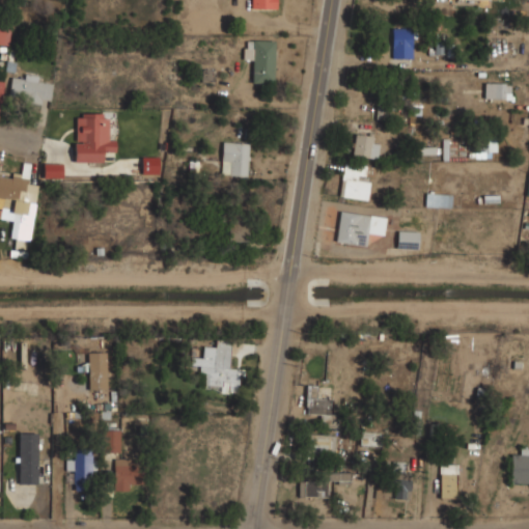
[(277,0),(252,0),(252,10),(277,10),(277,0)]
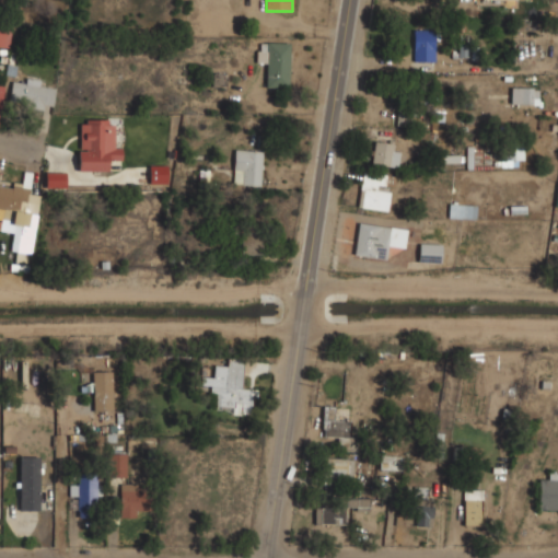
[(9,28),(0,28),(0,47),(9,47),(9,28)]
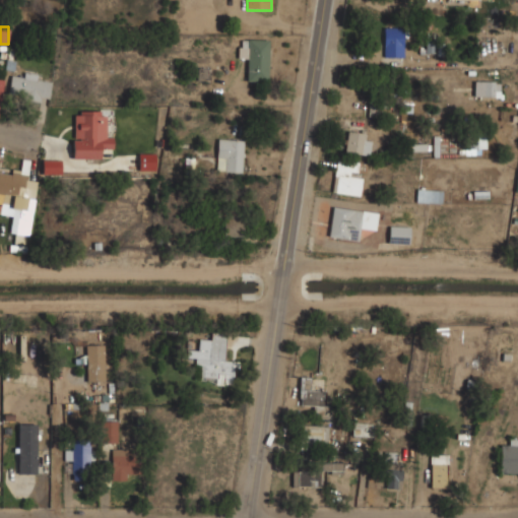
[(384,58),(405,58),(405,27),(384,27),(384,58)]
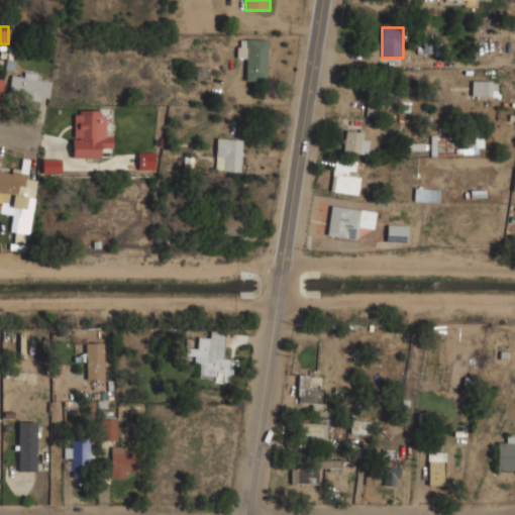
[(268,82),(268,39),(238,39),(238,60),(247,60),(247,82),(268,82)]
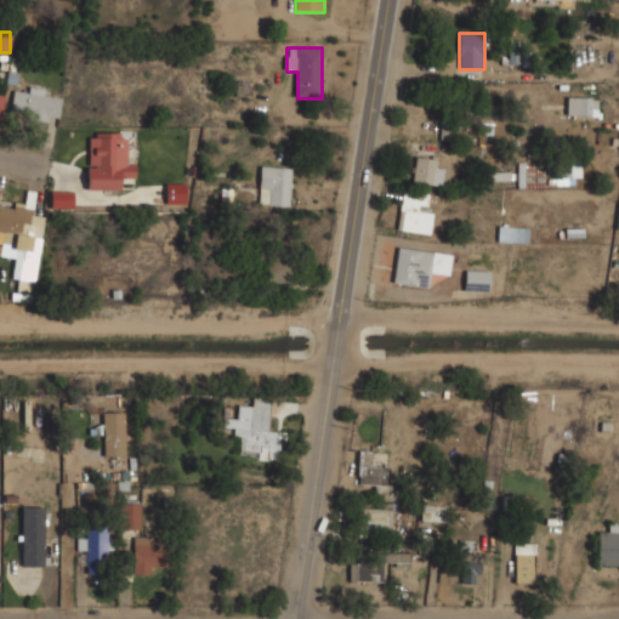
[(11,114),(57,125),(63,98),(17,87),(11,114)]
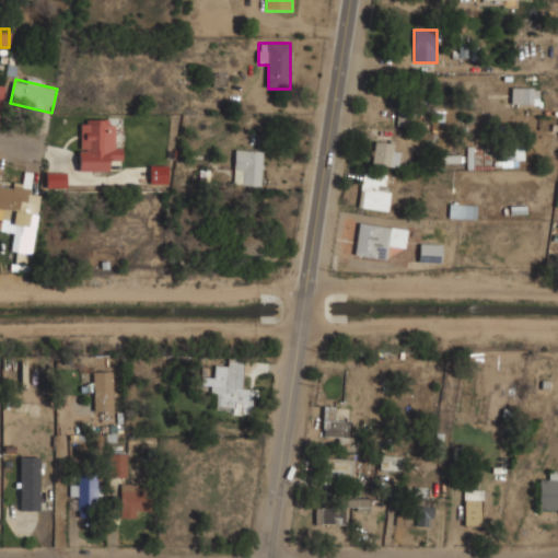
[(512,105),(539,105),(539,88),(512,88),(512,105)]
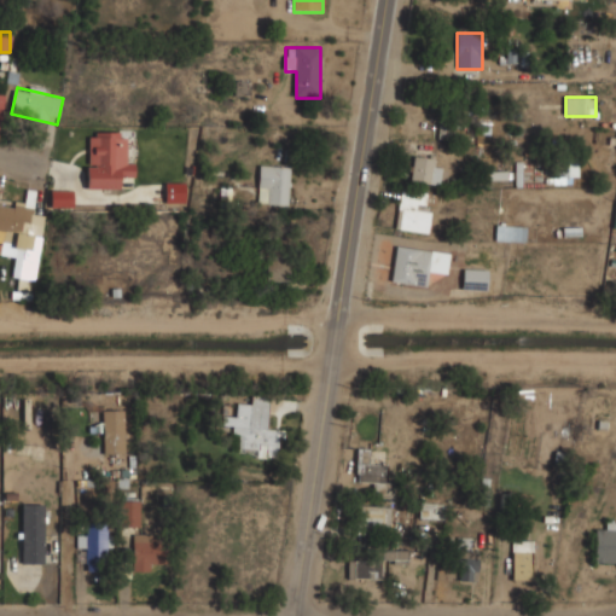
[(122,178),(135,178),(135,162),(126,162),(126,133),(88,133),(88,190),(122,190),(122,178)]
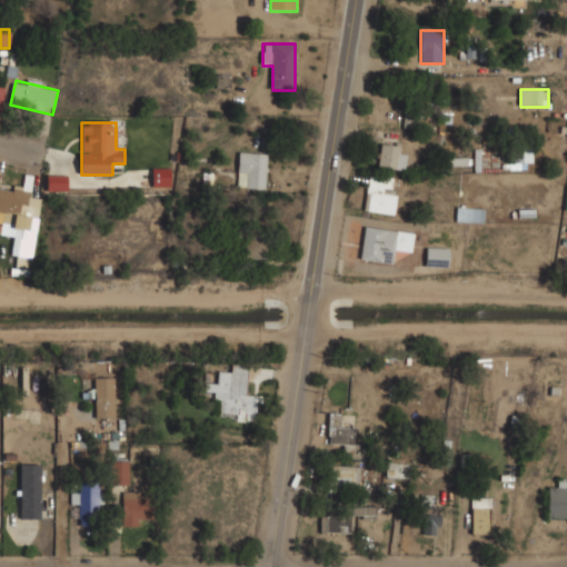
[(401,172),(407,149),(383,143),(377,166),(401,172)]
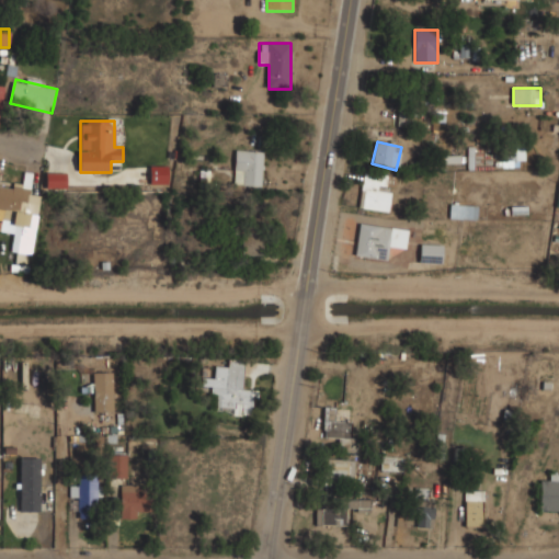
[(235,185),(262,186),(264,152),(236,150),(235,185)]
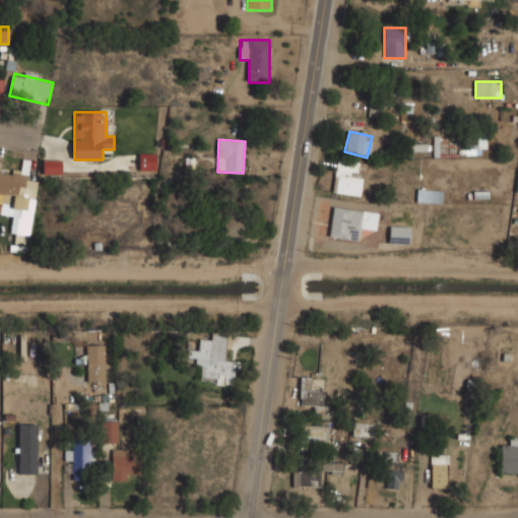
[(156,172),(156,155),(140,155),(140,172),(156,172)]
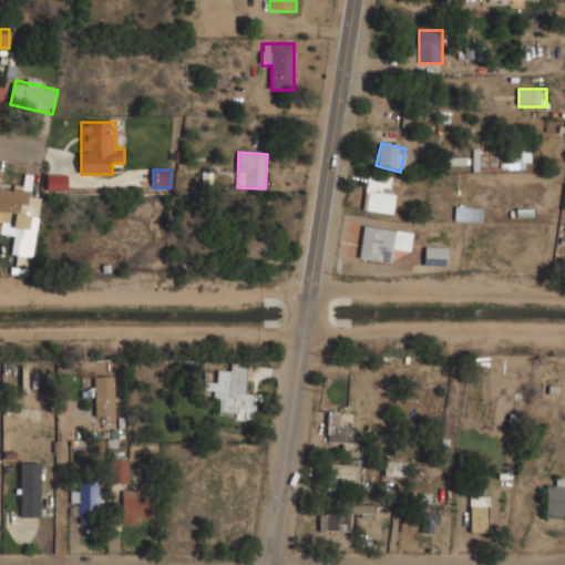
[(69,192),(68,176),(48,176),(48,192),(69,192)]
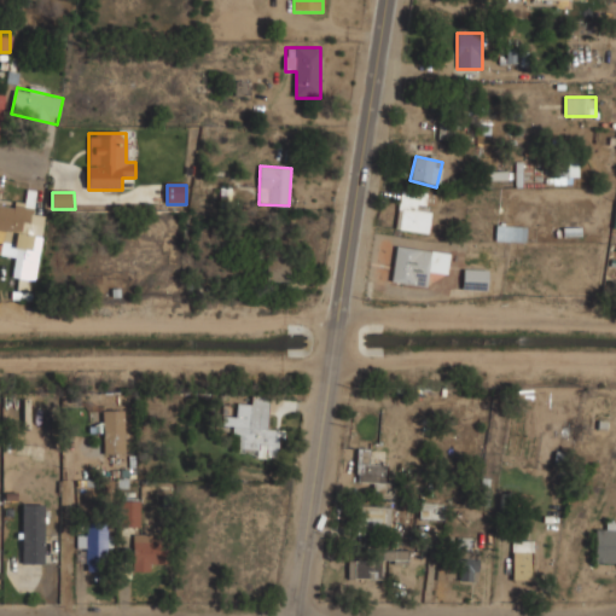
[(396,230),(429,234),(434,198),(401,195),(396,230)]
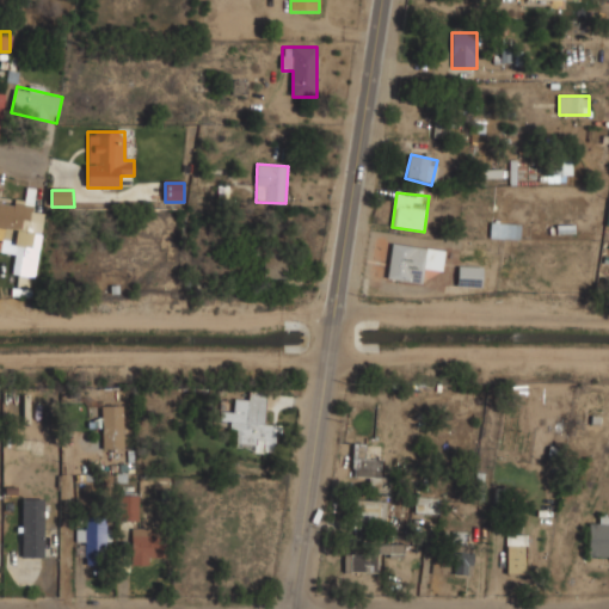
[(28,248),(34,211),(0,205),(0,229),(17,233),(14,247),(26,250),(24,269),(34,270),(37,250),(28,248)]
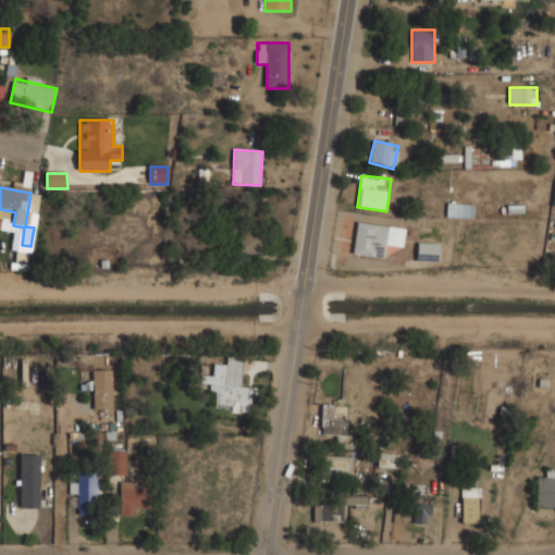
[(475,219),(475,205),(447,204),(447,218),(475,219)]
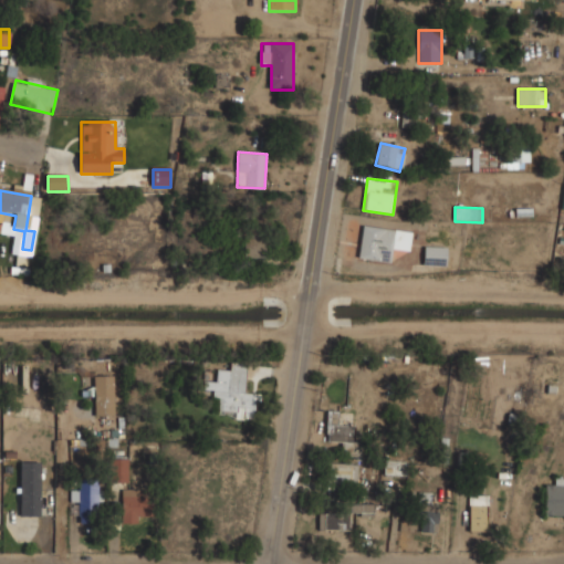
[(413,232),(363,227),(359,259),(392,263),(393,251),(410,253),(413,232)]
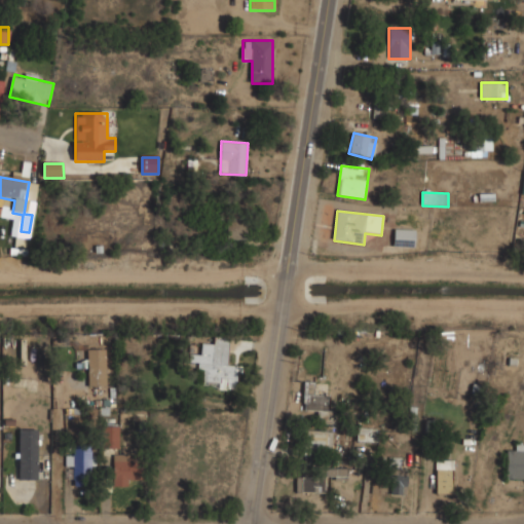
[(416,229),(394,229),(394,248),(416,248),(416,229)]
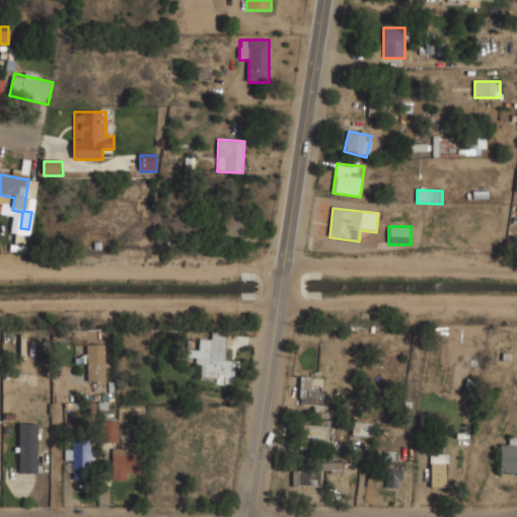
[(236,362),(225,361),(226,349),(211,347),(212,340),(200,339),(199,354),(198,354),(196,381),(234,385),(236,362)]
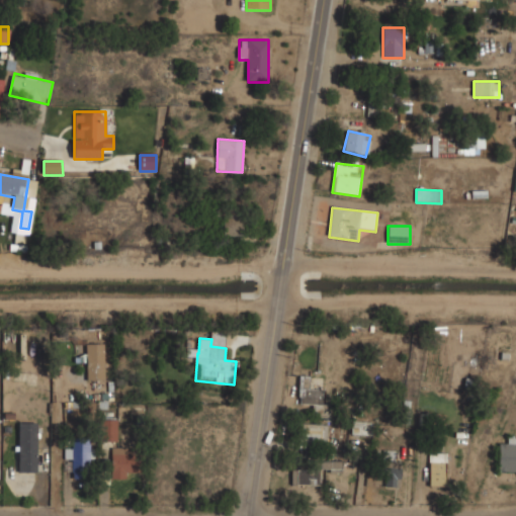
[(87,344),(87,381),(105,381),(105,344),(87,344)]
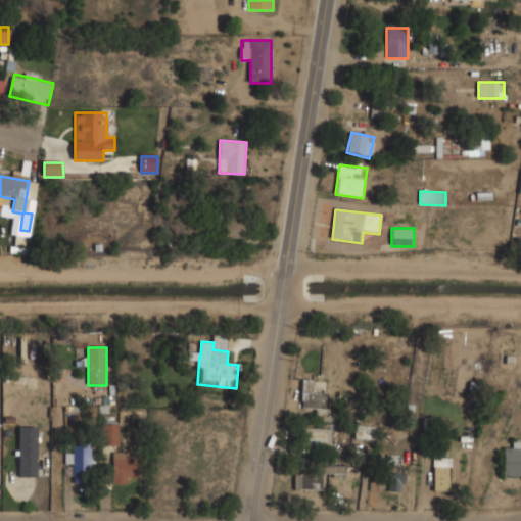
[(326,410),(327,379),(302,379),(301,409),(316,410),(316,421),(334,421),(334,410),(326,410)]
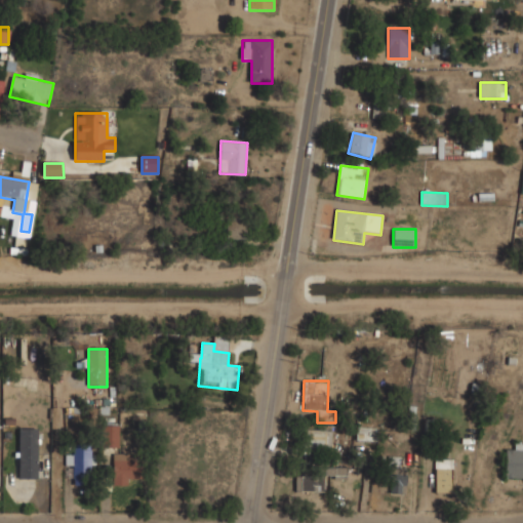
[(104,426),(104,448),(119,448),(119,426),(104,426)]
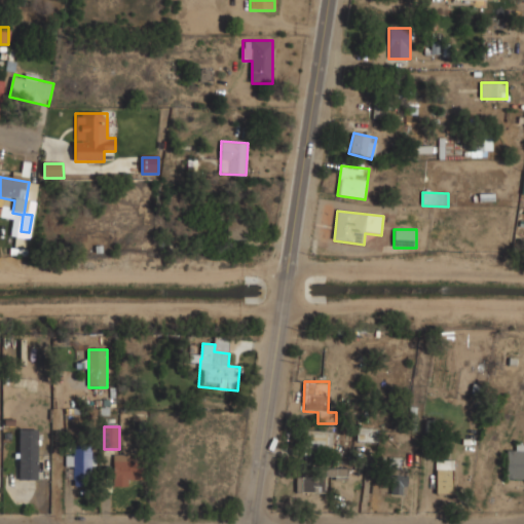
[(359,443),(379,443),(379,428),(359,428),(359,443)]
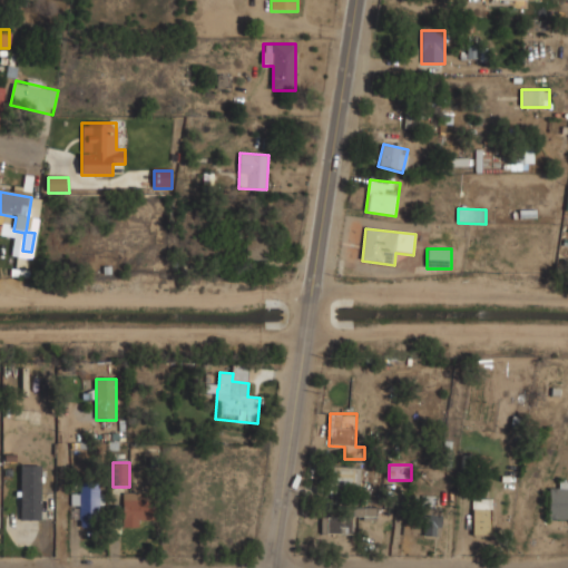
[(42,467),(20,467),(20,520),(42,520),(42,467)]
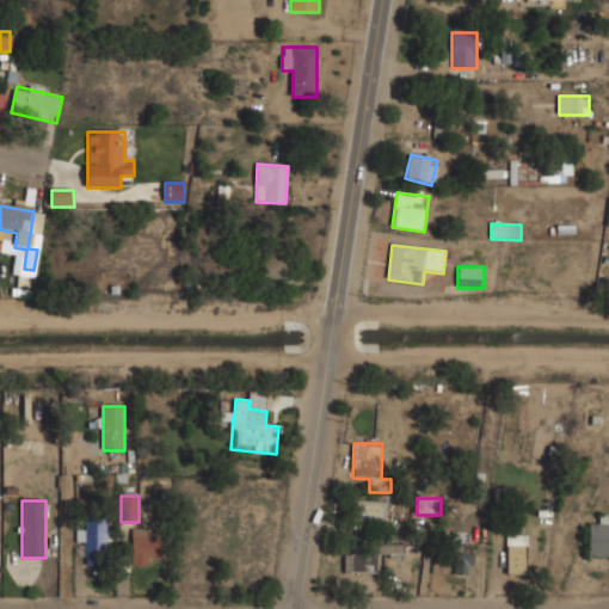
[(387,503),(352,503),(352,524),(387,524),(387,503)]
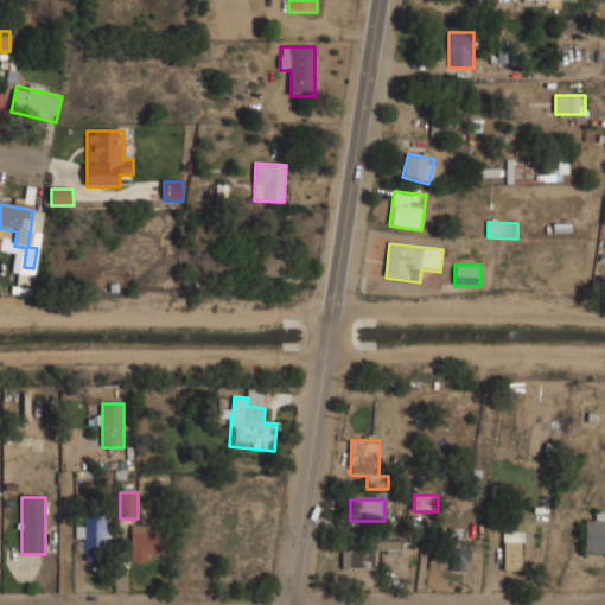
[(604,515),(586,515),(585,554),(604,554),(604,515)]
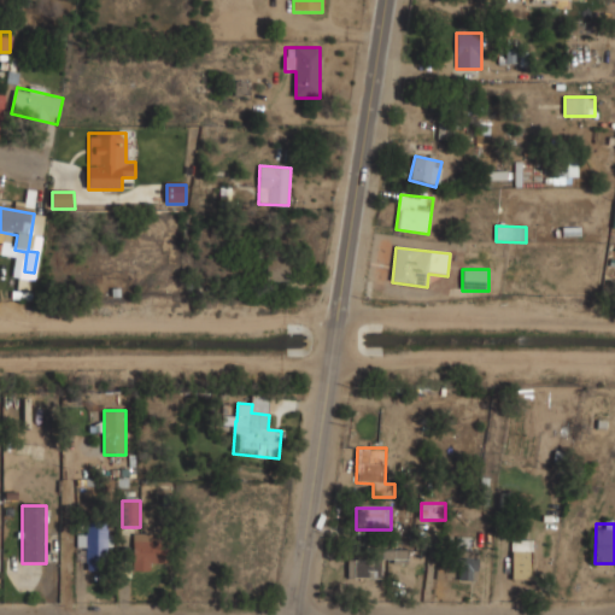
[(86,572),(107,572),(107,526),(87,526),(87,536),(78,536),(78,562),(86,562),(86,572)]
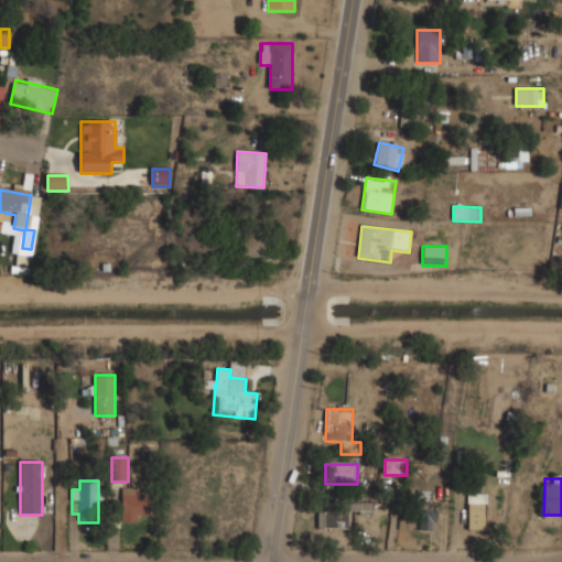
[(146,521),(146,489),(122,489),(122,521),(146,521)]
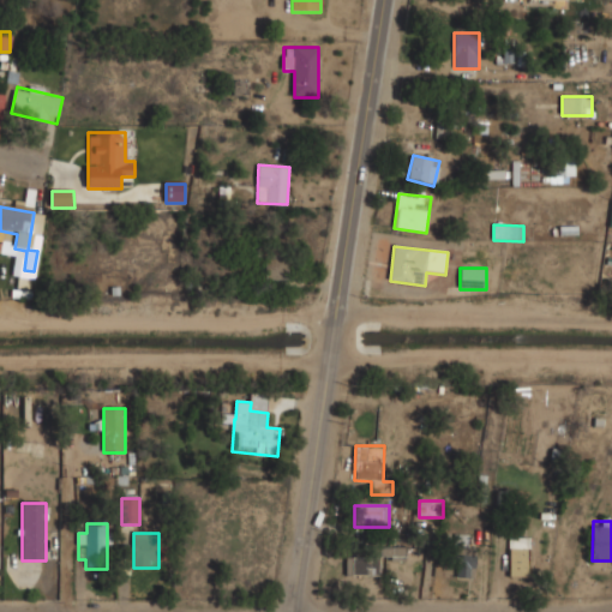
[(456,579),(477,579),(477,537),(456,537),(456,579)]
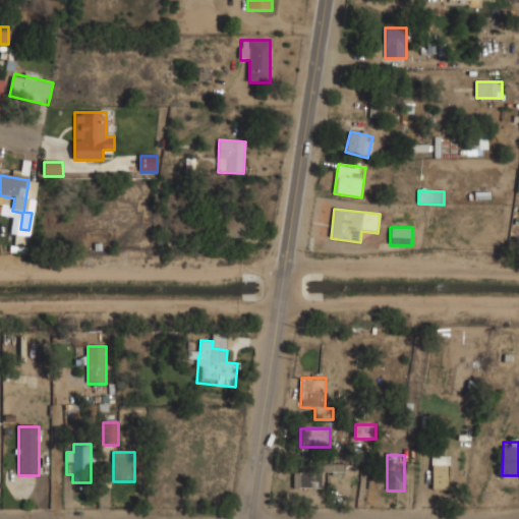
[(450,456),(433,456),(433,488),(450,488),(450,456)]
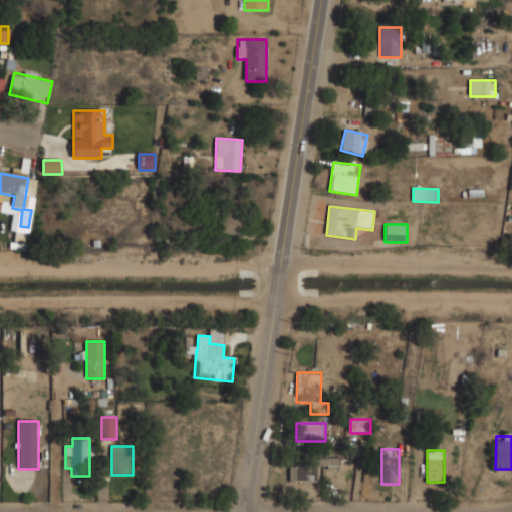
[(318,482),(319,466),(339,466),(339,461),(291,460),(290,482),(318,482)]
